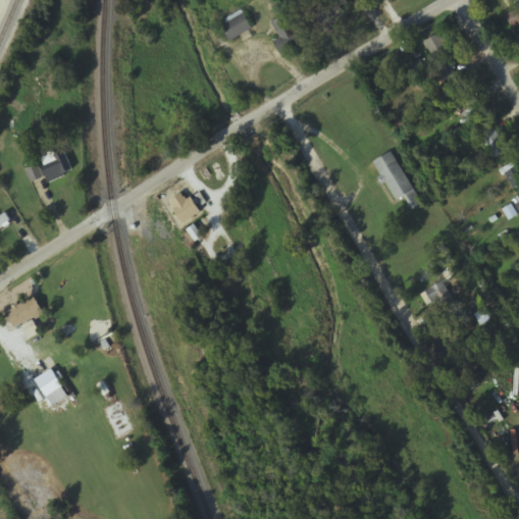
[(345,21),(333,0),(322,0),(311,5),(324,32),(345,21)]
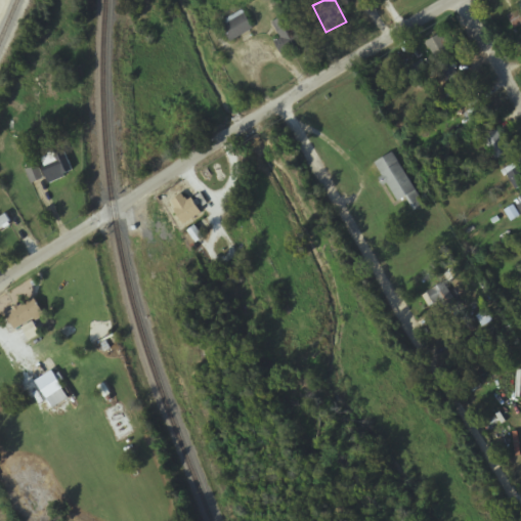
[(520,5),(506,13),(512,26),(520,20),(520,0),(518,0),(520,3),(520,5)]
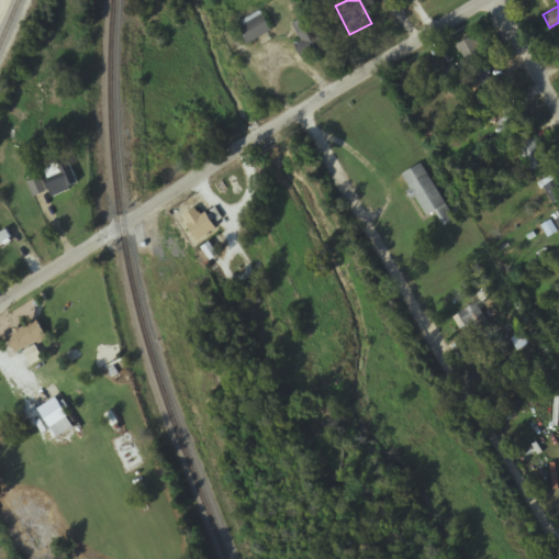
[(288,19),(304,9),(325,44),(309,53),(306,49),(299,54),(290,40),(298,35),(288,19)]
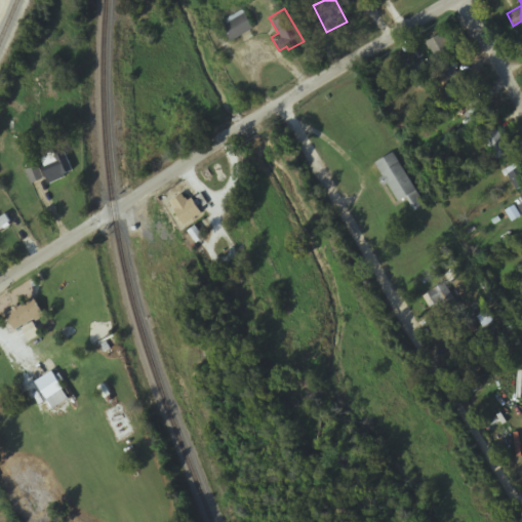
[(228,38),(218,23),(241,9),(250,25),(228,38)]
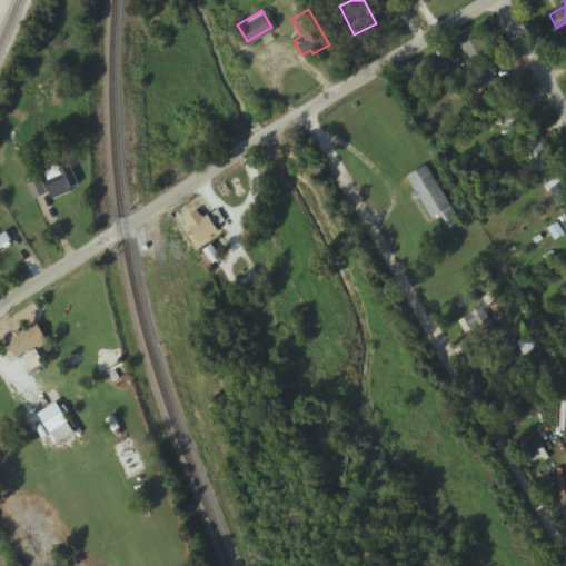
[(459,39),(473,31),(476,36),(478,35),(482,41),(480,42),(488,57),(475,65),(459,39)]
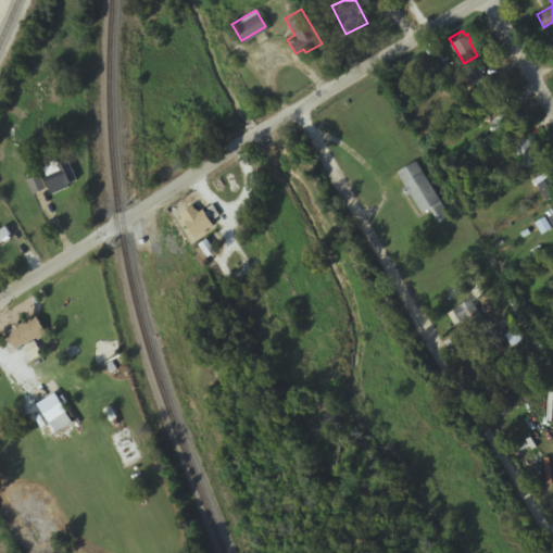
[(429,73),(436,84),(451,75),(445,64),(429,73)]
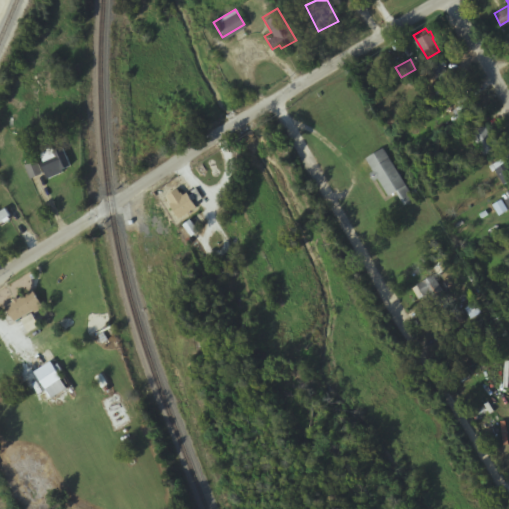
[(458,83),(441,60),(431,68),(448,90),(458,83)]
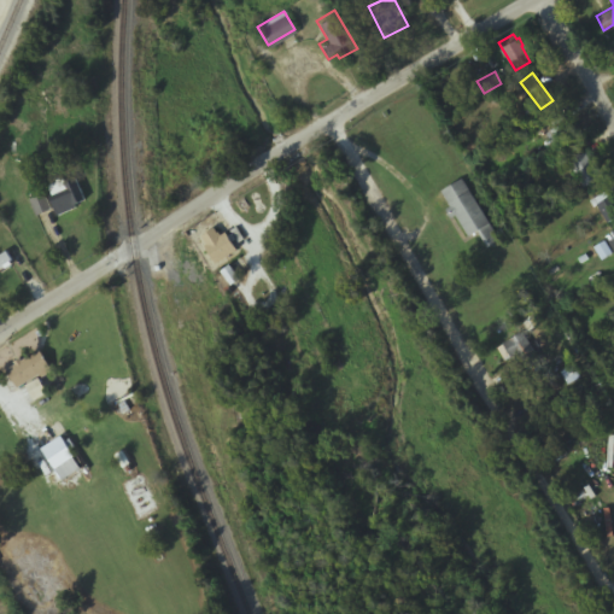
[(545,133),(557,152),(578,139),(566,121),(545,133)]
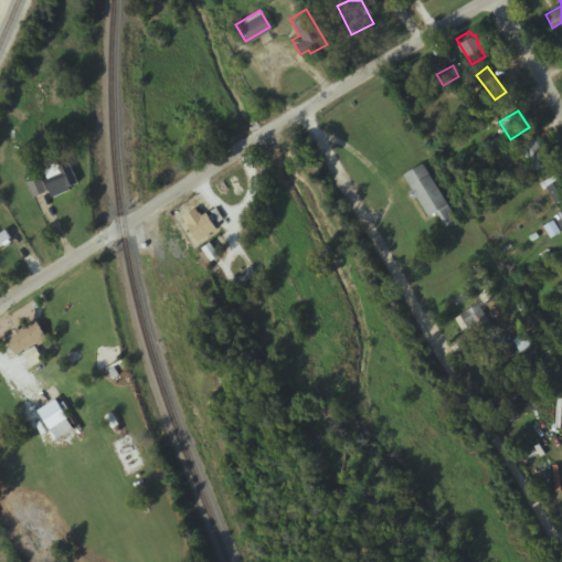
[(519,148),(534,171),(549,160),(534,138),(519,148)]
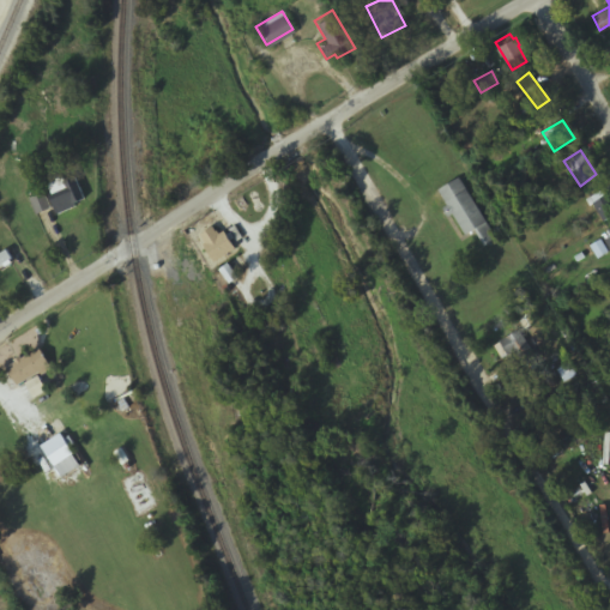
[(84,201),(73,174),(46,183),(55,212),(84,201)]
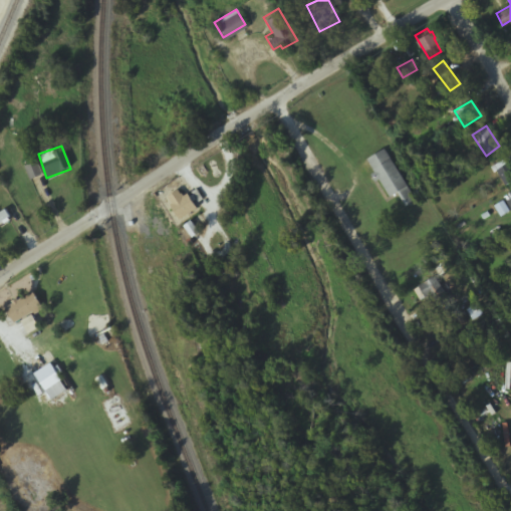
[(399,191),(406,205),(414,200),(385,148),(366,158),(388,197),(399,191)]
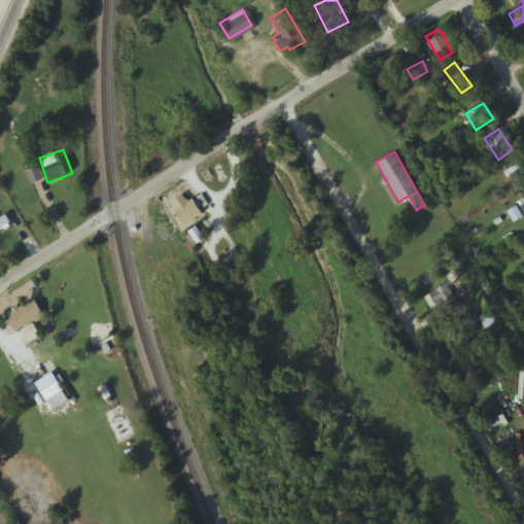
[(518,189),(523,184),(523,170),(521,166),(508,174),(518,189)]
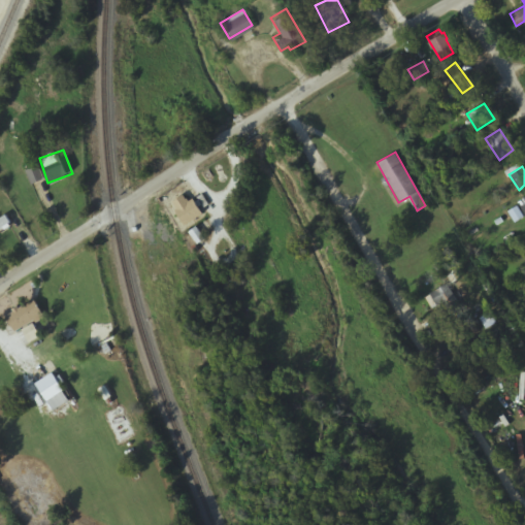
[(26,169),(29,179),(39,176),(36,167),(26,169)]
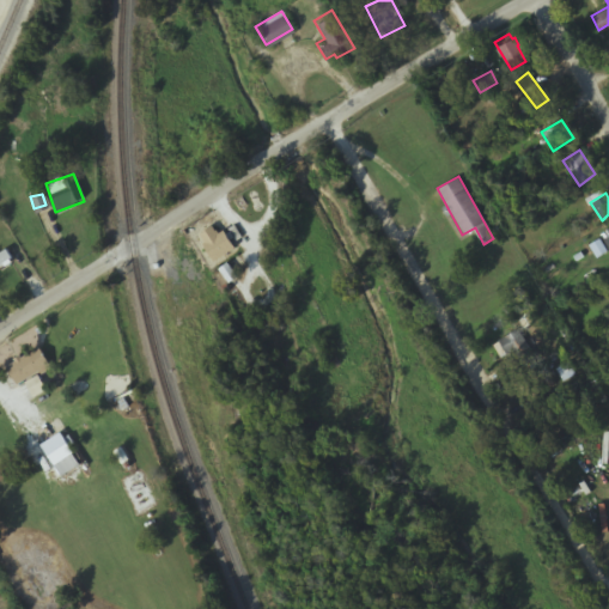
[(235,248),(230,242),(238,236),(231,226),(218,235),(212,224),(196,233),(213,261),(235,248)]
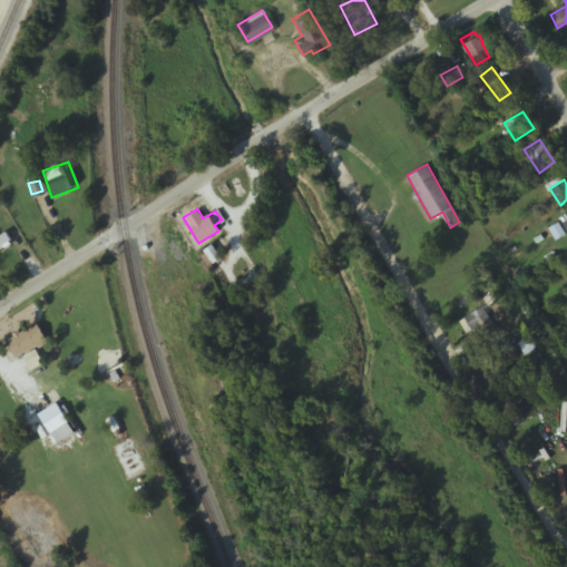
[(566,232),(566,211),(557,215),(566,233),(566,232)]
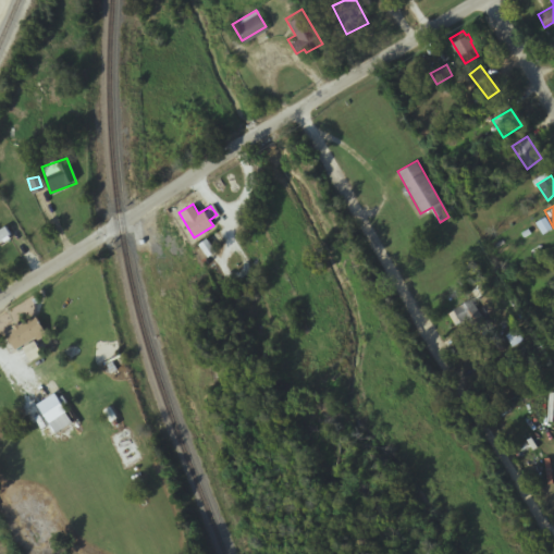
[(453,310),(475,333),(487,322),(465,299),(453,310)]
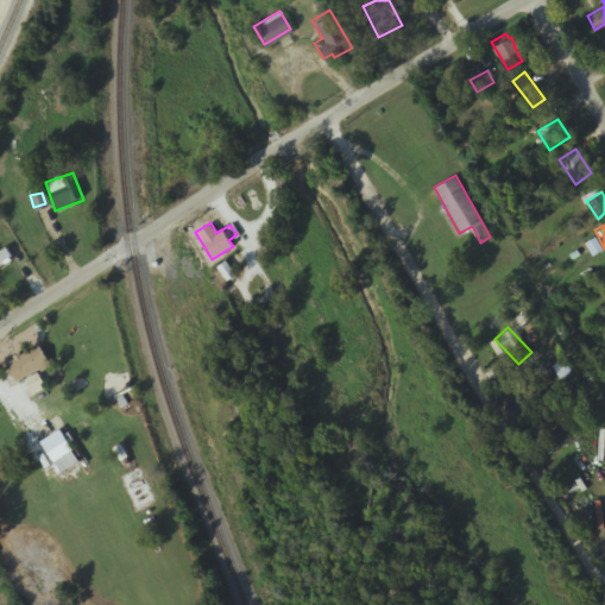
[(4,364),(17,382),(48,359),(35,342),(4,364)]
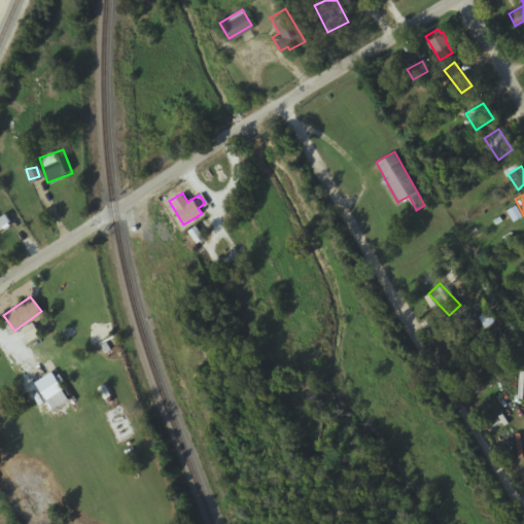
[(33,383),(45,399),(63,387),(50,371),(33,383)]
